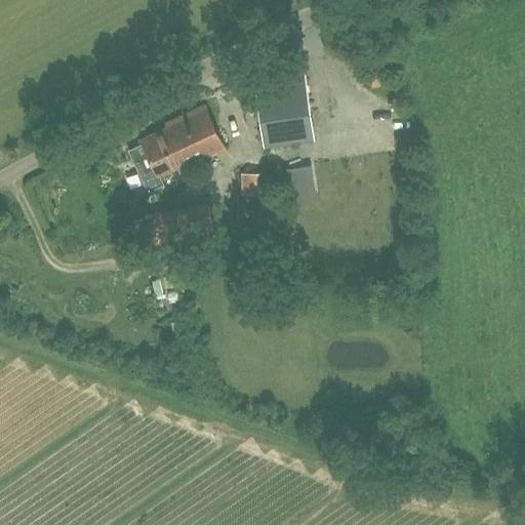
[(314,139),(305,75),(255,81),(265,147),(314,139)]
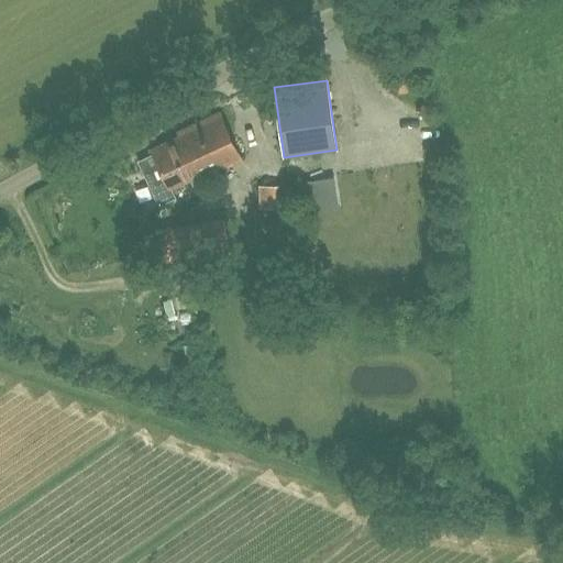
[(152,150),(158,163),(141,170),(158,206),(175,198),(170,189),(199,176),(200,179),(241,159),(220,113),(178,133),(179,135),(152,150)]
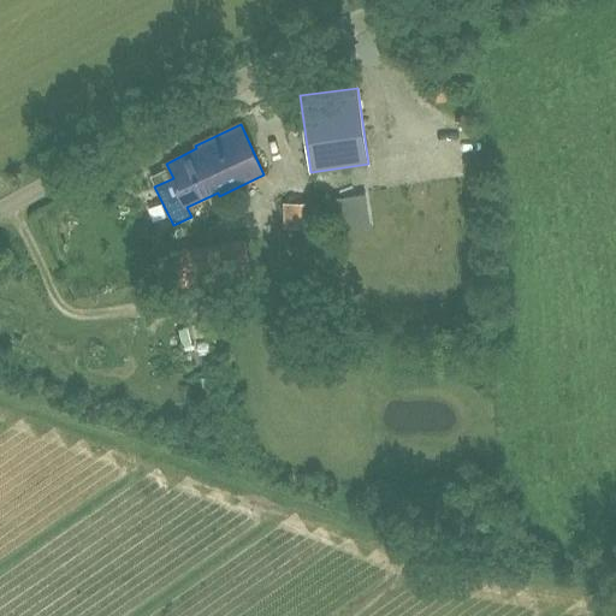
[(383,226),(381,196),(338,199),(341,229),(383,226)]
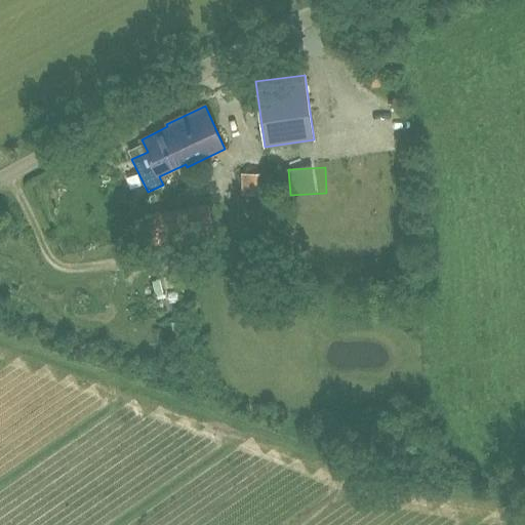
[(241,173),(241,195),(269,194),(269,172),(241,173)]
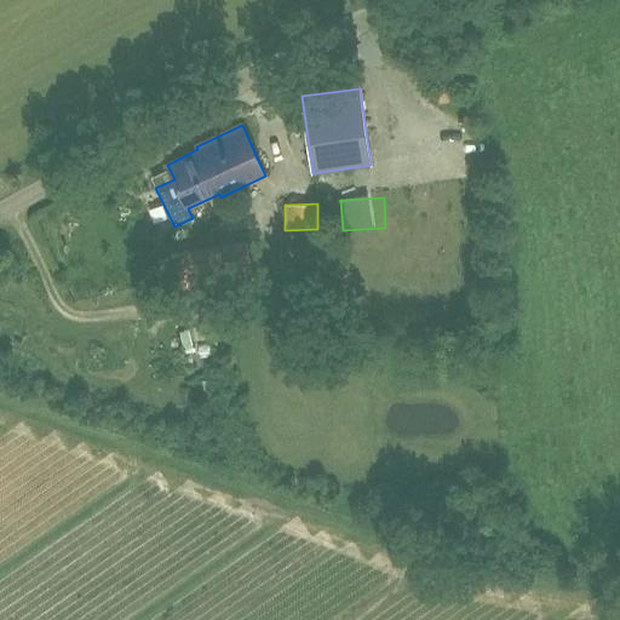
[(246,240),(196,247),(204,287),(204,291),(253,282),(246,240)]
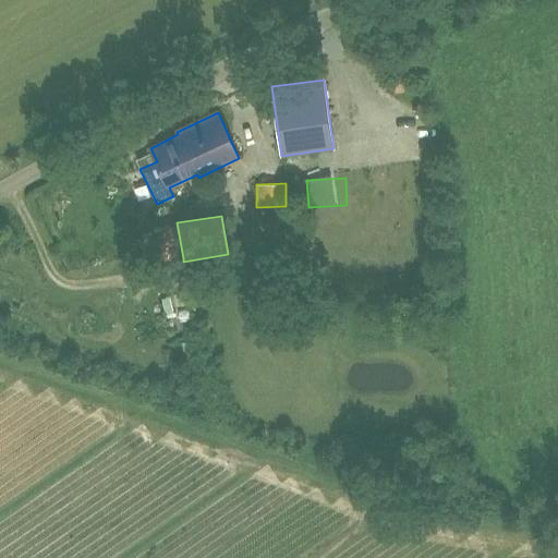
[(177,222),(155,227),(161,263),(183,258),(177,222)]
